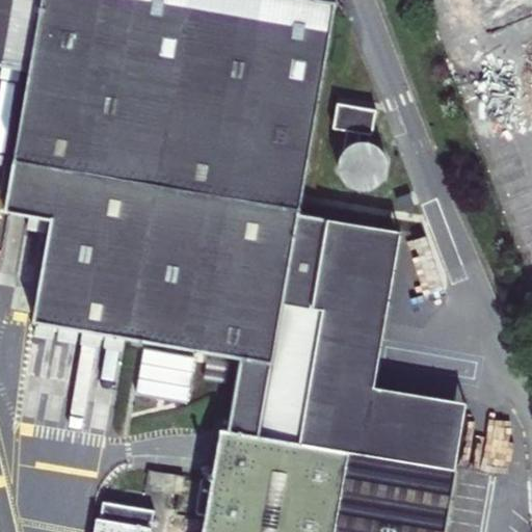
[(48,0),(0,0),(0,62),(34,70),(48,0)]
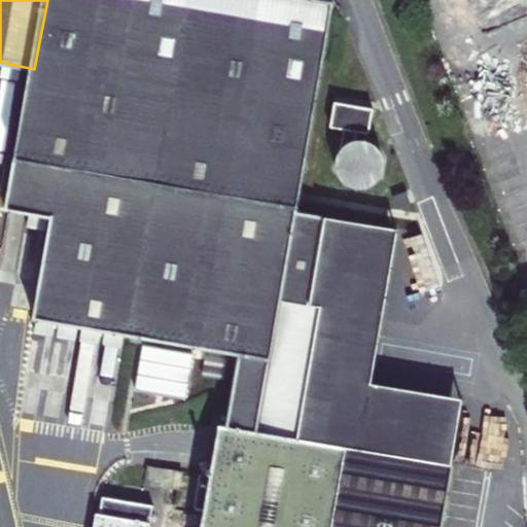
[(240,355),(227,425),(219,424),(201,526),(440,526),(451,464),(304,437),(295,436),(318,309),(308,307),(323,217),(295,213),(332,2),(321,0),(47,0),(34,69),(4,208),(29,212),(50,216),(53,217),(35,318),(38,319),(57,322),(62,323),(79,326),(84,327),(103,330),(107,330),(126,335),(240,355)]
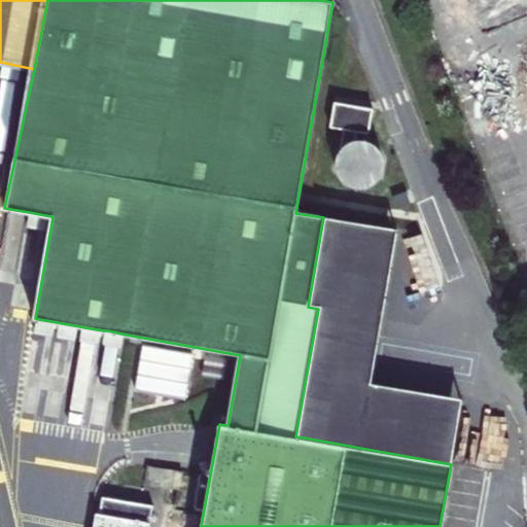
[(373,110),(334,104),(329,129),(369,136),(373,110)]
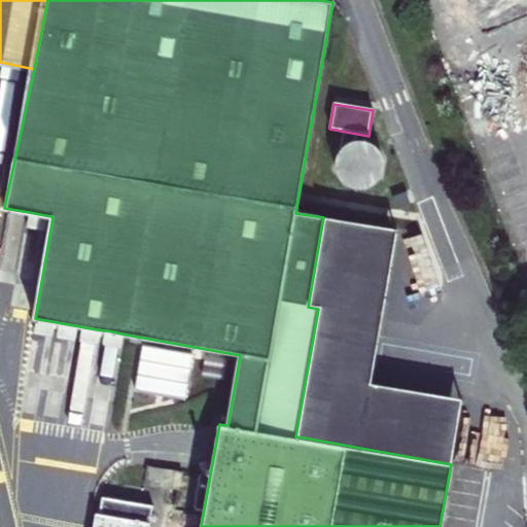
[(341,181),(347,186),(354,189),(362,189),(370,187),(376,183),(381,177),(383,170),(383,162),(381,154),(376,148),(370,144),(362,142),(354,142),(346,145),(340,151),(337,159),(336,167),(337,175),(341,181)]
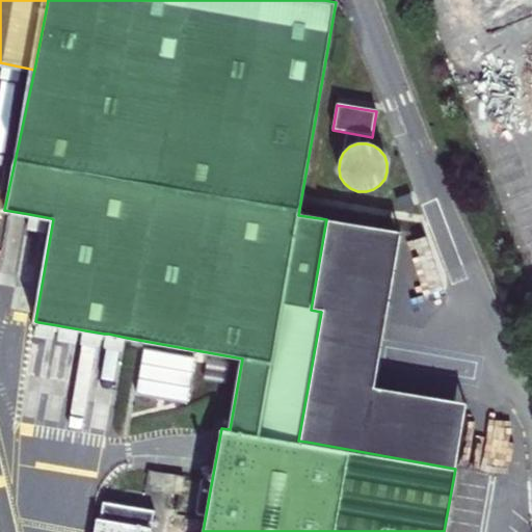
[(49,230),(51,218),(29,214),(28,225),(49,230)]
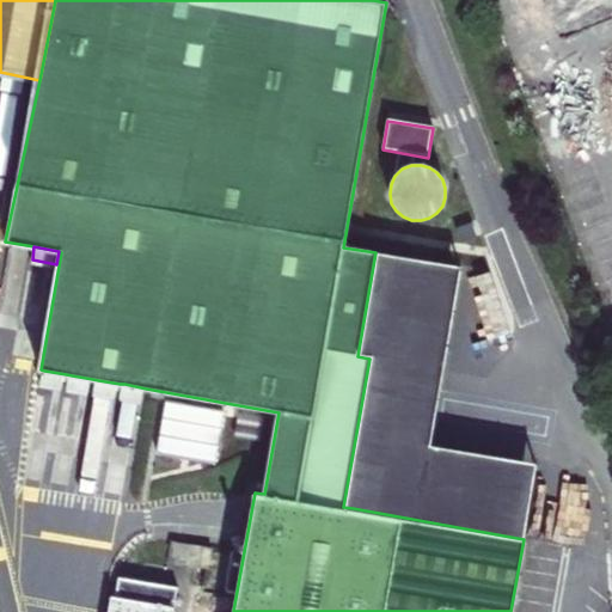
[(465,265),(375,252),(357,356),(369,359),(379,360),(353,508),(524,539),(540,464),(434,445),(465,265)]
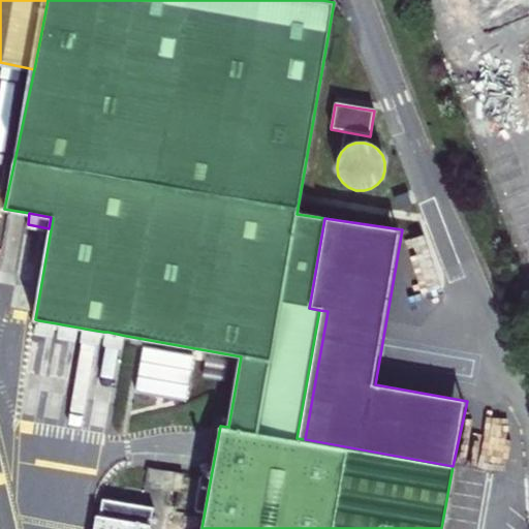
[(328,311),(319,310),(297,438),(305,439),(328,311)]
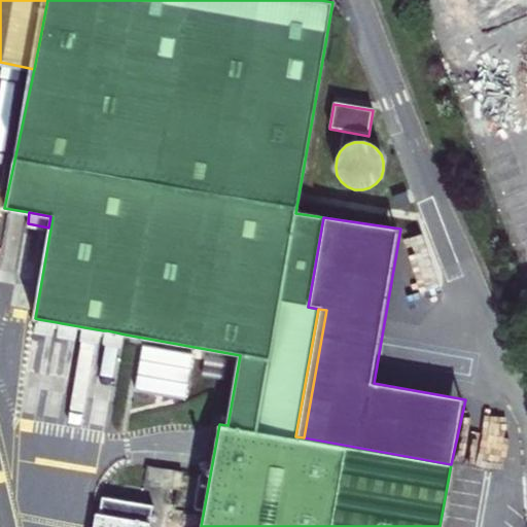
[(55,334),(57,322),(38,319),(37,330),(55,334)]
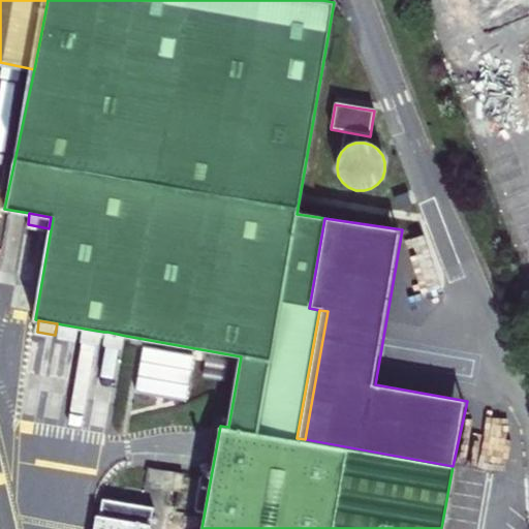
[(78,339),(80,328),(62,324),(60,336),(78,339)]
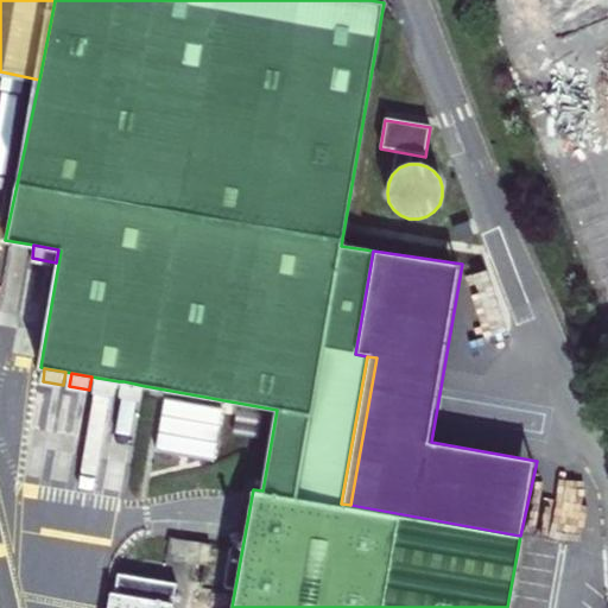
[(115,394),(119,381),(97,378),(95,391),(115,394)]
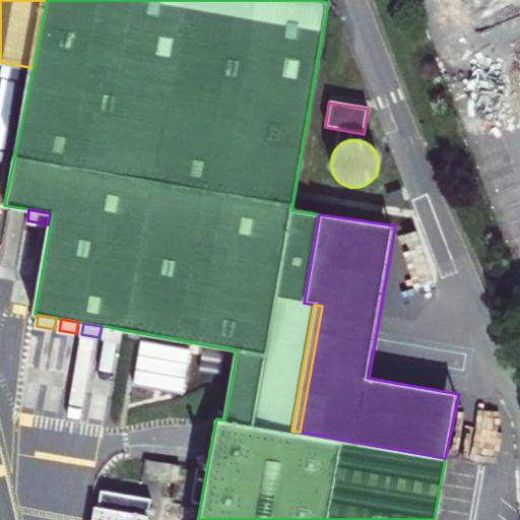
[(122,341),(124,330),(106,326),(104,338),(122,341)]
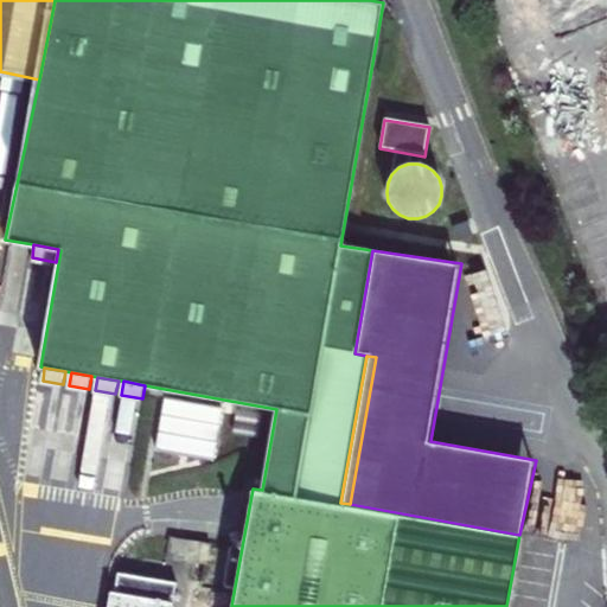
[(202,508),(219,407),(168,397),(151,498),(202,508)]
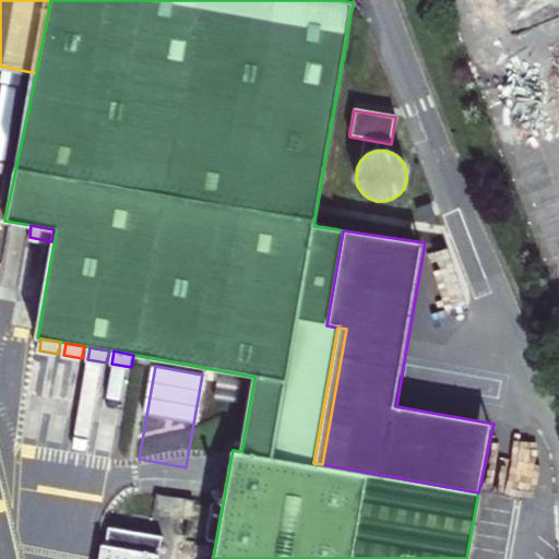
[(108,526),(105,545),(102,544),(98,558),(157,558),(162,537),(108,526)]
